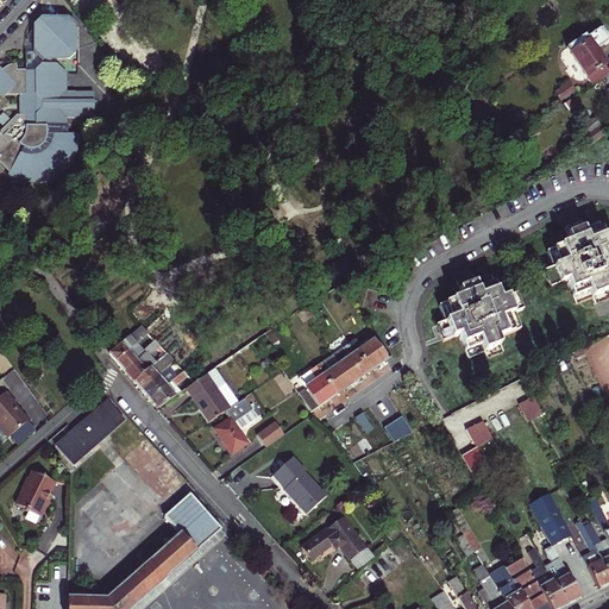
[(52,20),(50,20),(35,36),(35,52),(25,52),(26,70),(17,70),(17,64),(11,66),(8,67),(4,69),(2,71),(0,69),(0,164),(8,174),(7,177),(11,179),(22,182),(33,183),(39,183),(51,180),(61,173),(66,169),(69,164),(73,159),(75,154),(77,149),(79,143),(79,137),(79,135),(67,133),(67,126),(67,118),(80,118),(80,114),(93,114),(93,95),(80,95),(80,92),(67,92),(67,74),(57,64),(57,61),(64,61),(74,50),(74,29),(68,29),(66,26),(66,20),(52,20)]
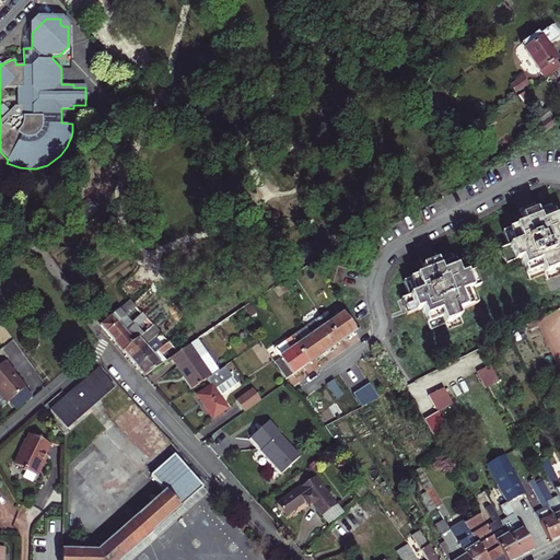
[(525,50),(545,79),(559,68),(559,66),(547,47),(559,38),(552,27),(540,36),(536,38),(534,36),(527,41),(532,46),(525,50)]
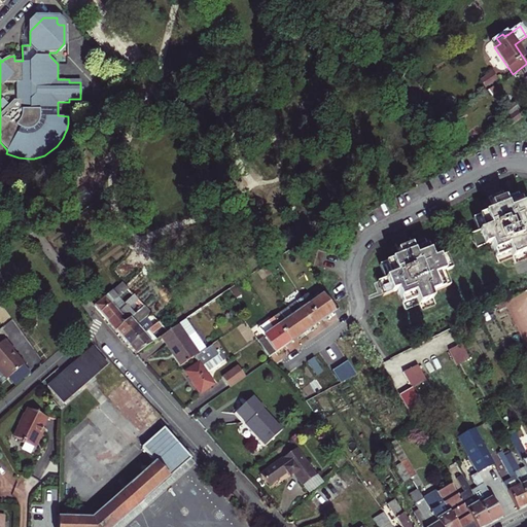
[(494,47),(500,43),(496,38),(491,42),(494,47)]
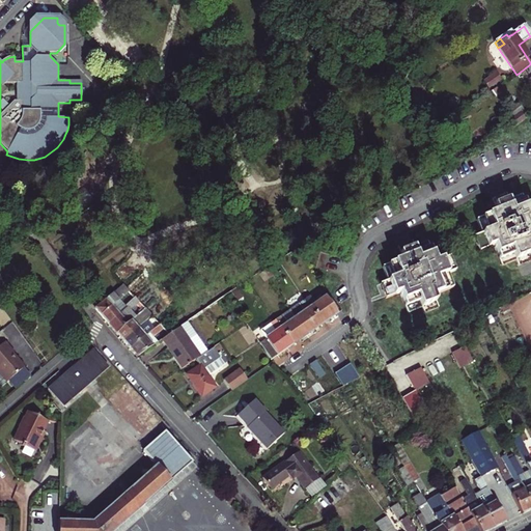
[(490,87),(500,80),(496,73),(484,81),(490,87)]
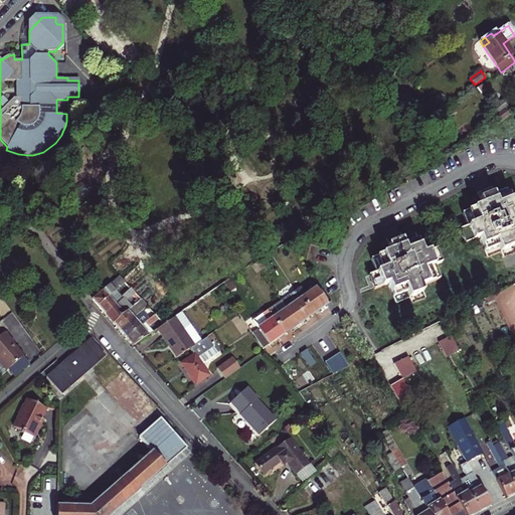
[(487,79),(485,77),(475,84),(476,87),(487,79)]
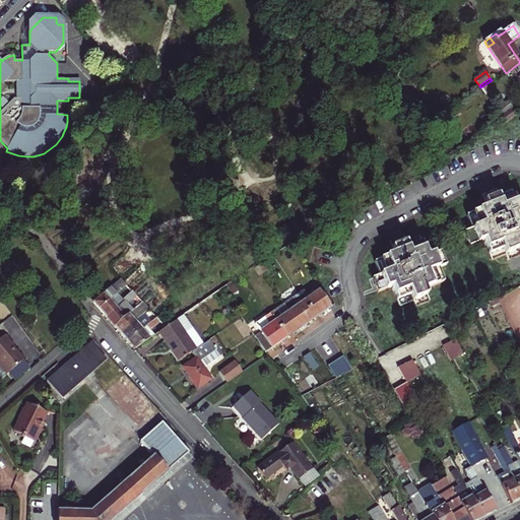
[(485,95),(491,91),(486,86),(481,89),(485,95)]
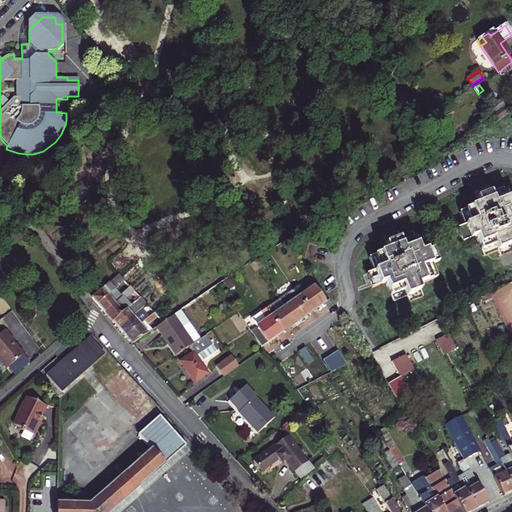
[(502,108),(505,106),(500,99),(487,109),(497,122),(507,114),(502,108)]
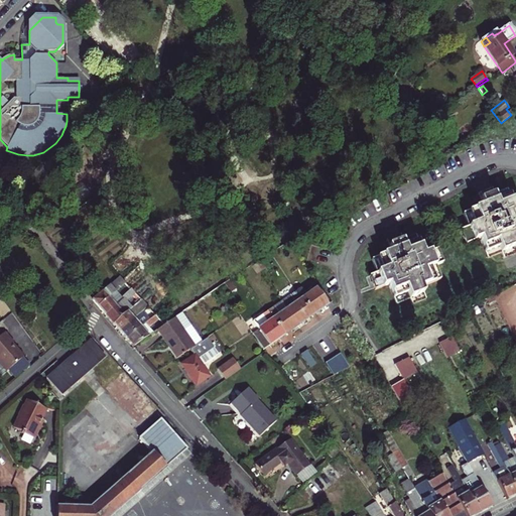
[(494,195),(492,188),(478,195),(480,200),(487,198),(494,195)]
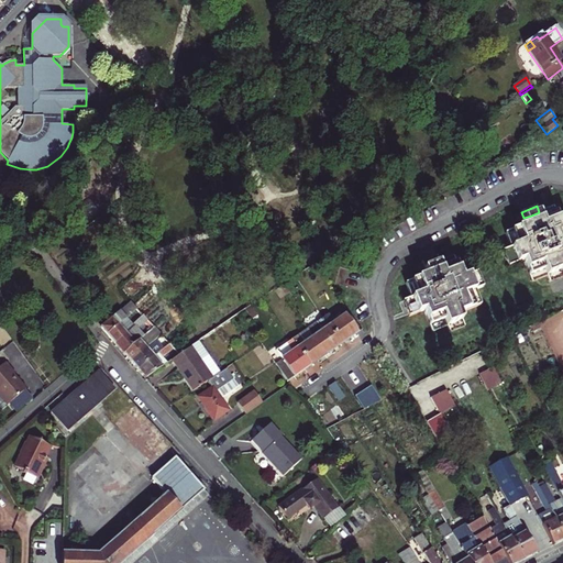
[(558,279),(562,276),(562,274),(559,264),(562,262),(562,228),(554,207),(539,212),(531,216),(523,218),(527,225),(505,233),(510,249),(503,251),(508,266),(523,261),(531,282),(547,276),(549,283),(558,279)]
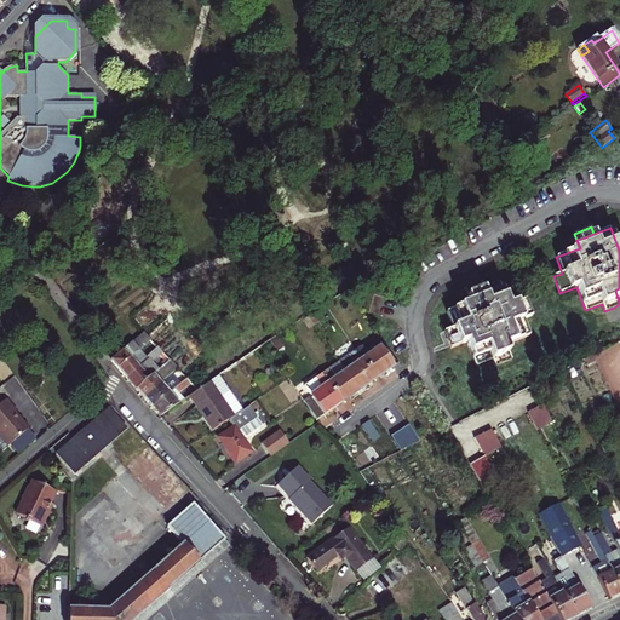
[(497,368),(514,360),(507,346),(530,337),(523,320),(532,316),(524,299),(509,306),(499,283),(483,291),(475,294),(466,298),(469,305),(446,315),(453,332),(445,336),(446,339),(452,352),(468,345),(478,368),(494,361),(497,368)]
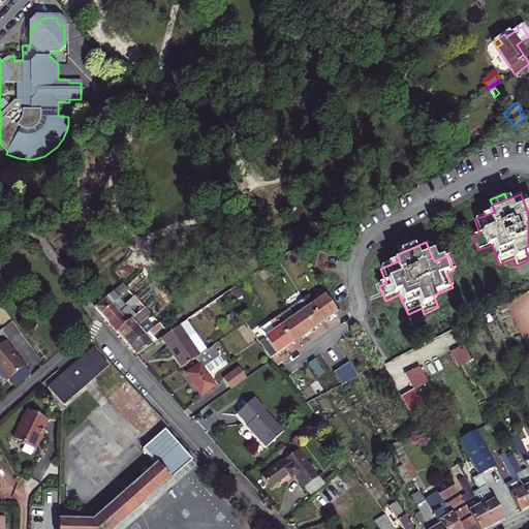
[(412,248),(409,242),(395,248),(398,254),(405,251),(412,248)]
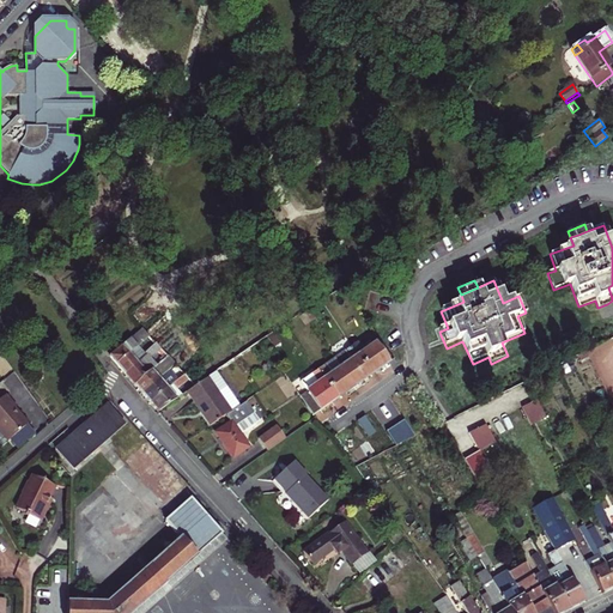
[(345,297),(350,295),(344,286),(340,290),(345,297)]
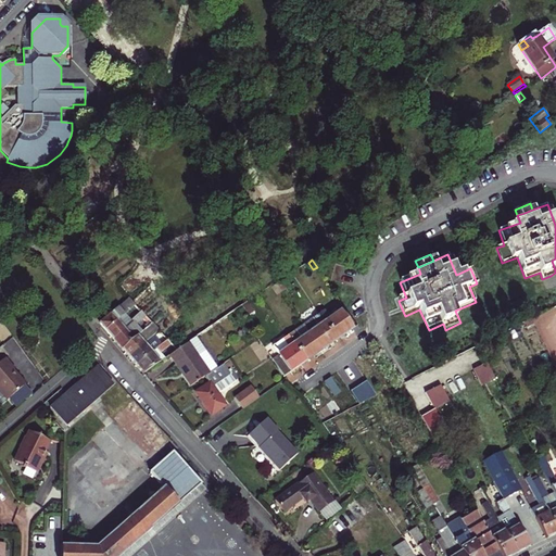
[(281,292),(285,290),(279,282),(276,286),(281,292)]
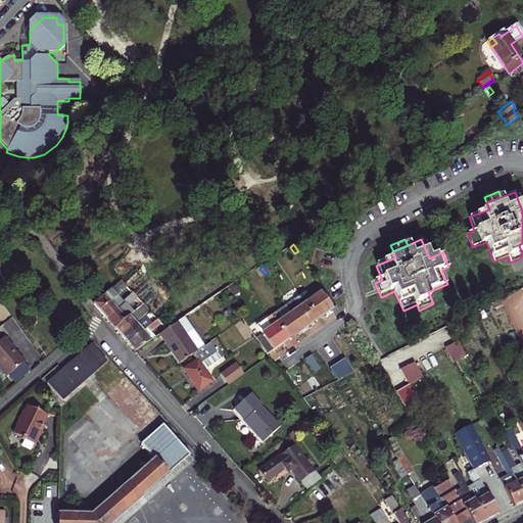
[(260,278),(265,275),(259,269),(255,271),(260,278)]
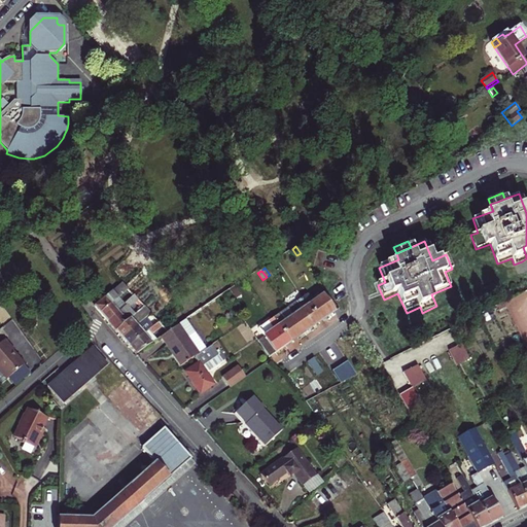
[(94,307),(108,322),(118,313),(111,305),(118,299),(129,289),(124,284),(105,297),(94,307)]
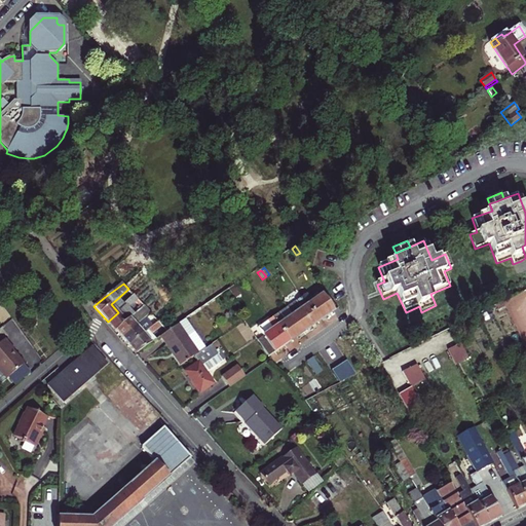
[(234,298),(238,295),(232,286),(228,289),(234,298)]
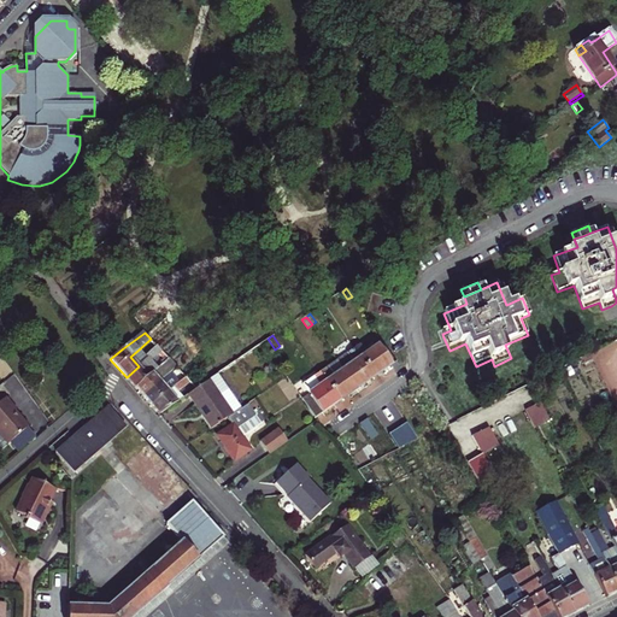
[(374,377),(391,365),(376,346),(365,354),(358,345),(353,348),(374,377)]
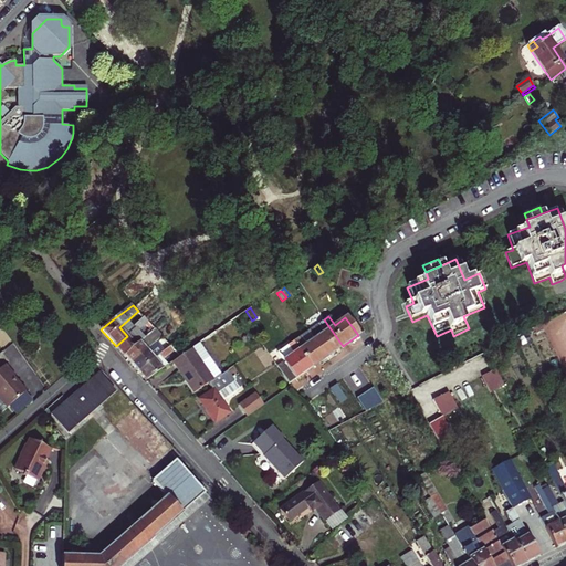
[(124,356),(145,337),(139,329),(148,322),(146,320),(144,322),(143,320),(133,327),(134,329),(127,336),(116,346),(124,356)]
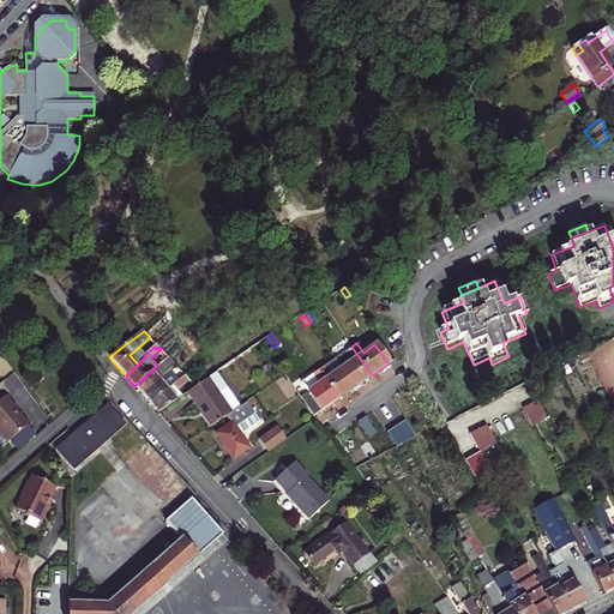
[(355,387),(372,375),(351,347),(335,359),(355,387)]
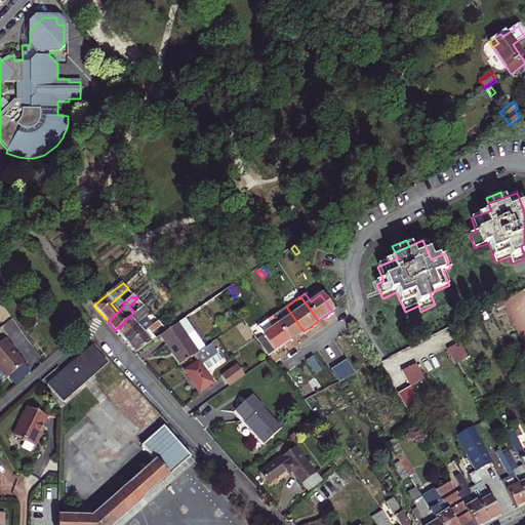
[(124,306),(123,304),(118,297),(111,304),(118,312),(124,306)]
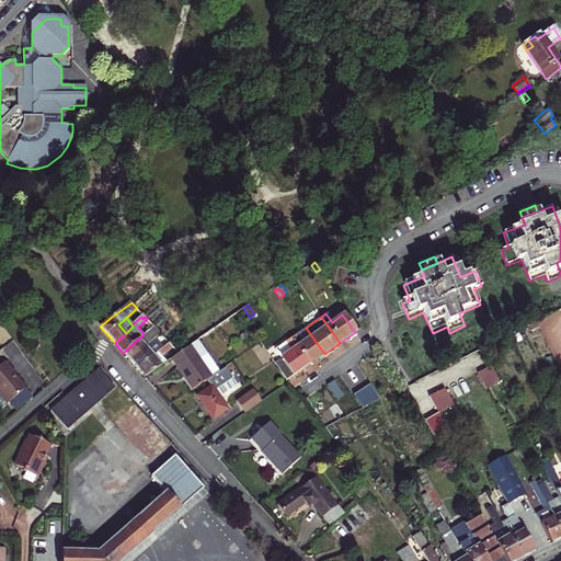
[(539,327),(536,321),(528,325),(530,331),(539,327)]
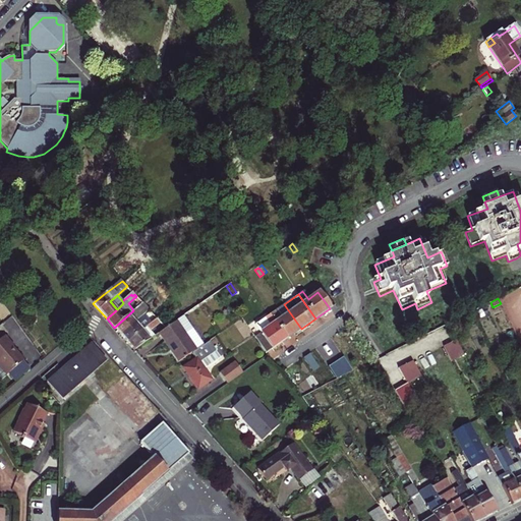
[(121,335),(150,309),(142,302),(138,306),(133,310),(114,328),(121,335)]
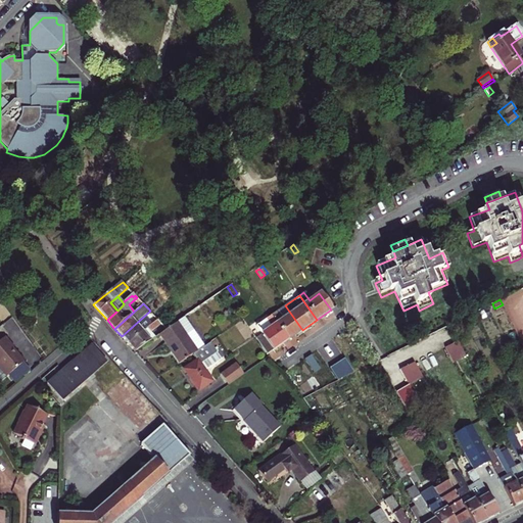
[(288,340),(302,330),(285,305),(271,316),(288,340)]
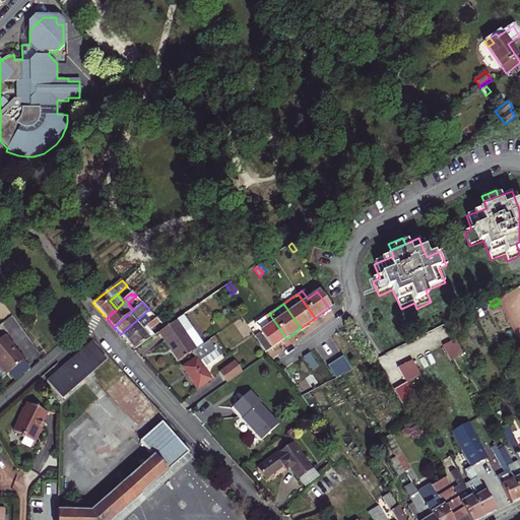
[(127,341),(156,316),(149,309),(121,334),(127,341)]
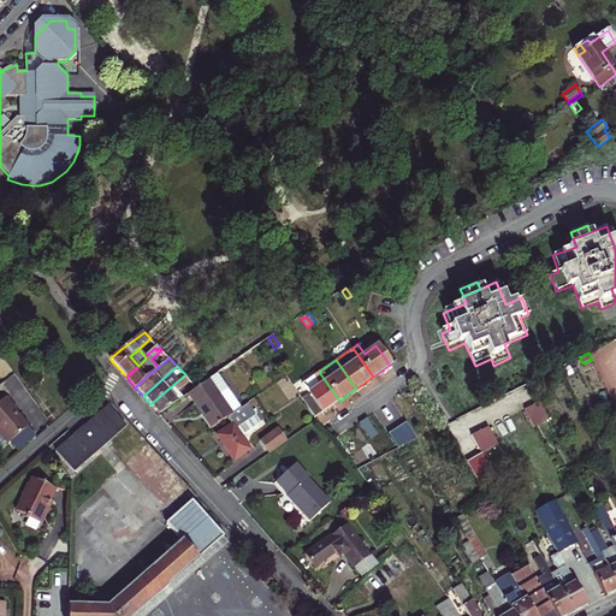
[(320,414),(339,401),(319,372),(313,375),(320,385),(306,395),(320,414)]
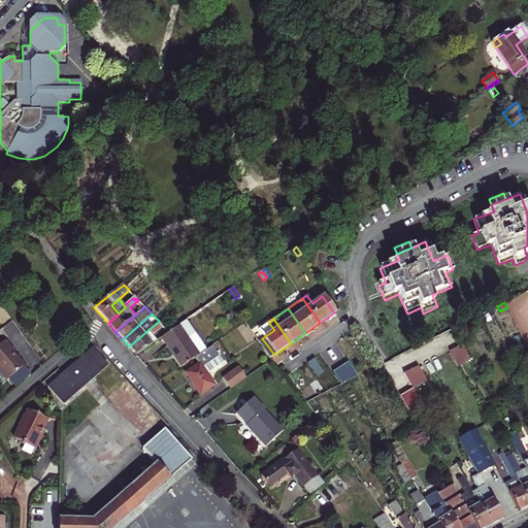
[(187,338),(194,333),(186,320),(178,326),(187,338)]
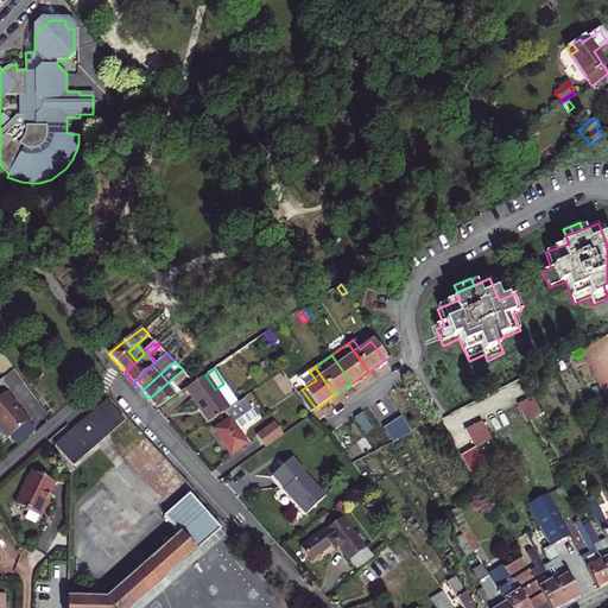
[(157,409),(181,392),(175,386),(188,375),(183,369),(149,399),(157,409)]
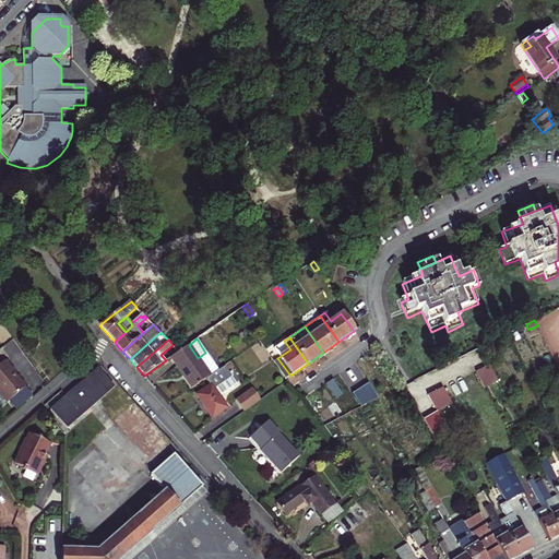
[(193,388),(217,370),(205,353),(198,358),(189,345),(178,352),(170,357),(183,376),(185,375),(193,388)]
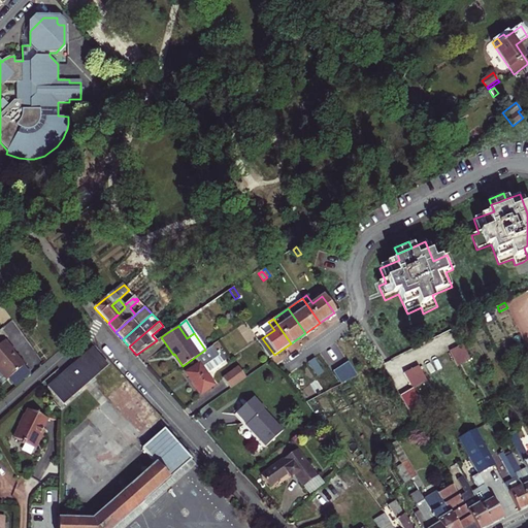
[(269,359),(274,355),(262,338),(258,341),(269,359)]
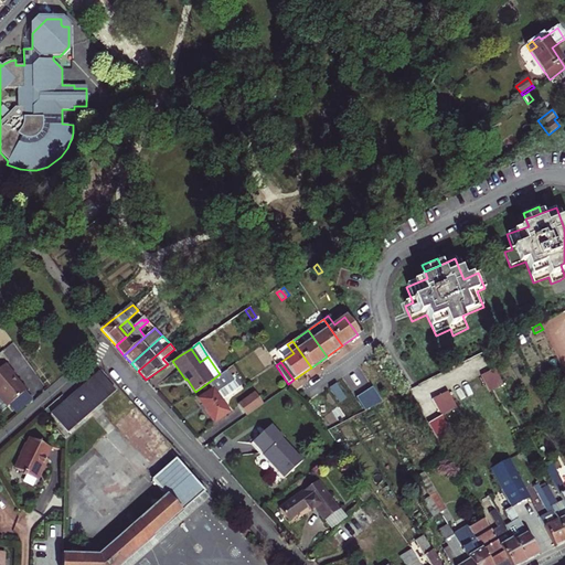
[(0,368),(0,398),(8,407),(27,391),(17,380),(16,381),(12,377),(14,375),(4,364),(2,366),(0,368)]
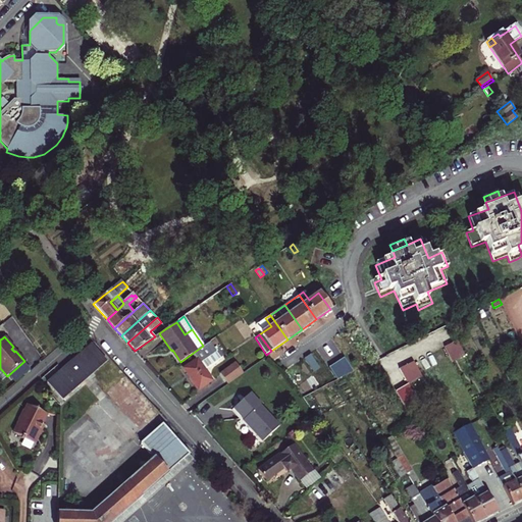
[(464,355),(457,340),(444,347),(452,361),(464,355)]
